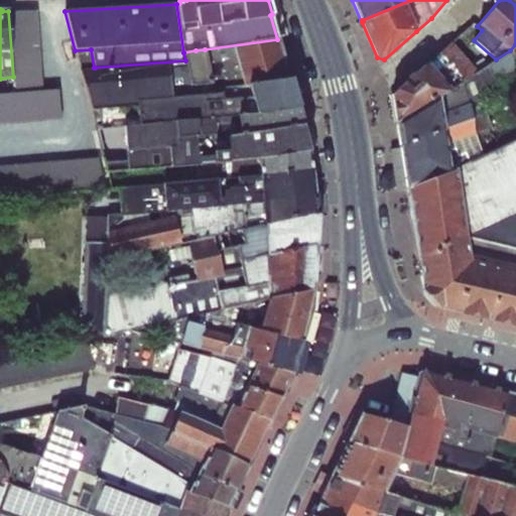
[(34,11),(8,11),(13,77),(14,93),(41,92),(34,11)]
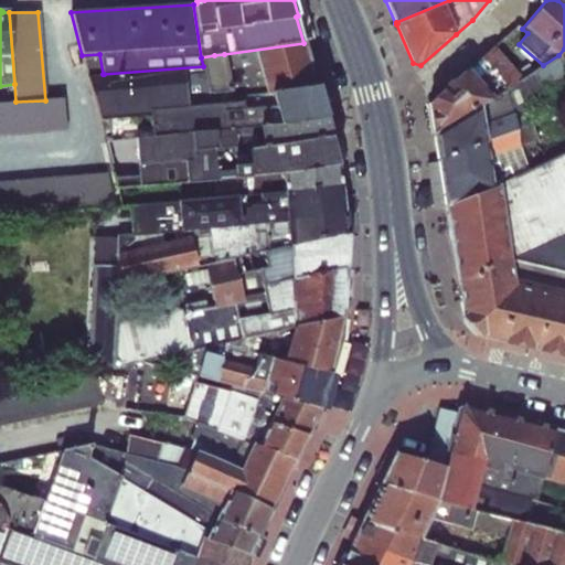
[(103,74),(87,75),(99,121),(109,119),(150,115),(150,110),(241,103),(240,97),(316,86),(304,43),(224,54),(214,55),(201,57),(203,66),(104,74),(103,74)]
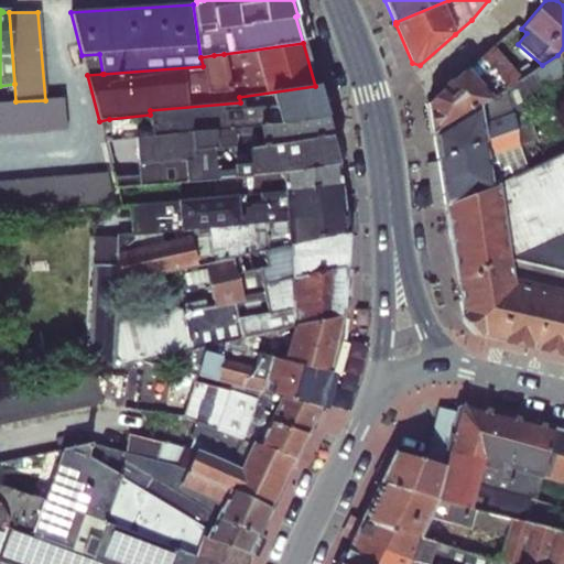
[(433,134),(521,78),(494,46),(431,101),(429,102),(429,104),(433,134)]
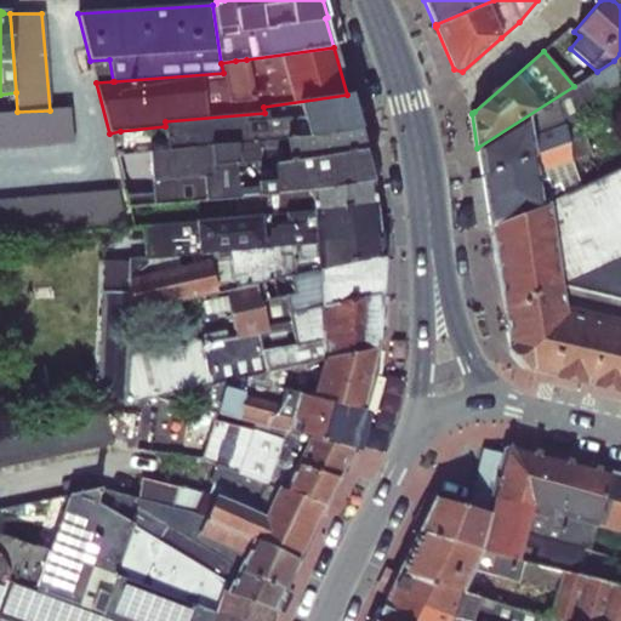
[(109,60),(90,61),(96,83),(113,81),(109,60)]
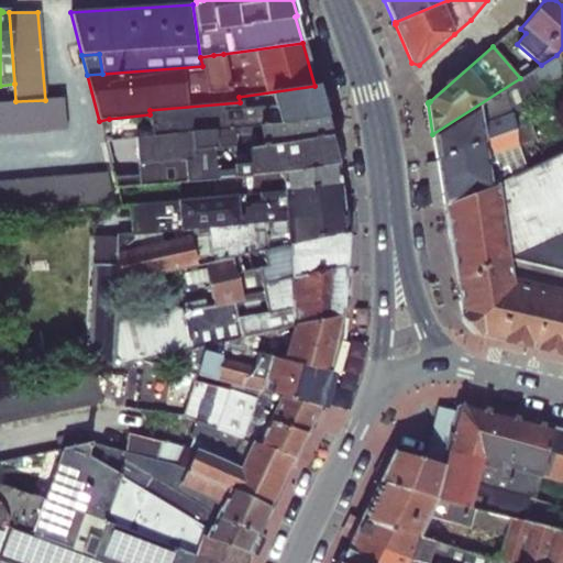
[(520,78),(432,134),(437,159),(529,119),(523,96),(562,80),(562,67),(558,56),(556,55),(541,65),(520,78)]
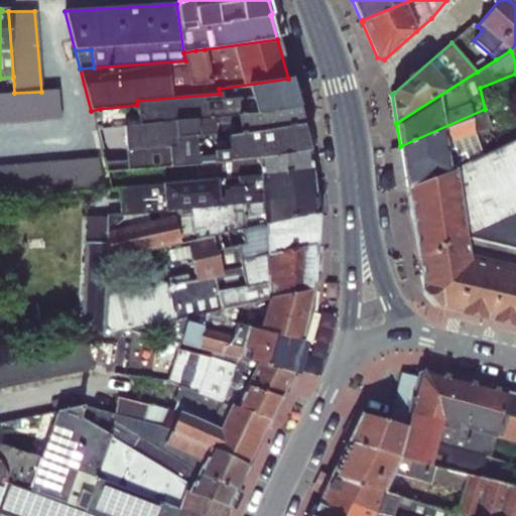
[(297,108),(288,79),(219,89),(220,94),(137,101),(137,105),(139,125),(174,121),(213,117),(297,108)]
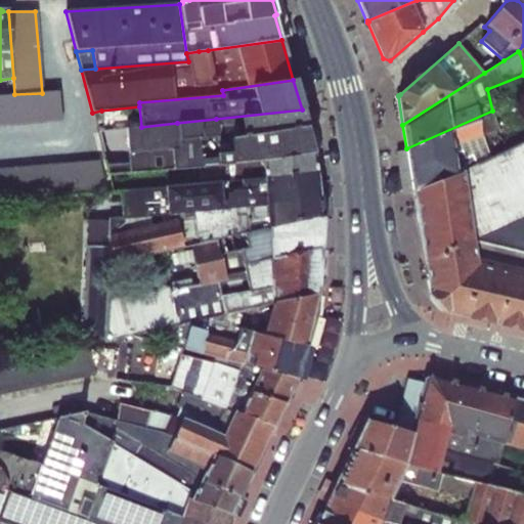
[(0,95),(0,124),(62,119),(58,91),(42,93),(14,94),(0,95)]
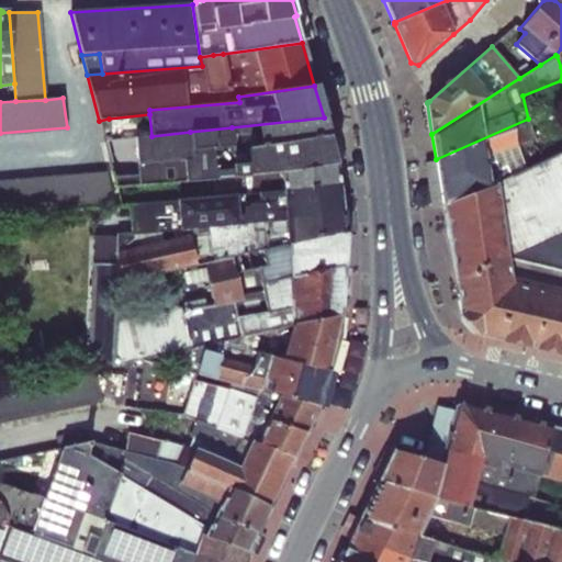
[(324,117),(232,127),(232,150),(328,136),(324,117)]
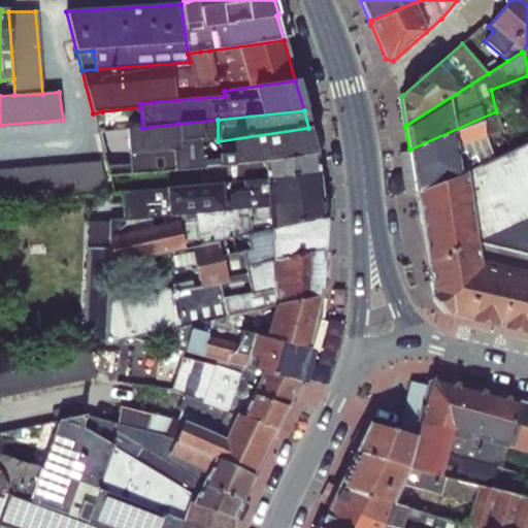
[(496,111),(409,150),(417,193),(465,172),(481,165),(475,157),(468,159),(465,152),(456,155),(453,147),(501,131),(496,111)]
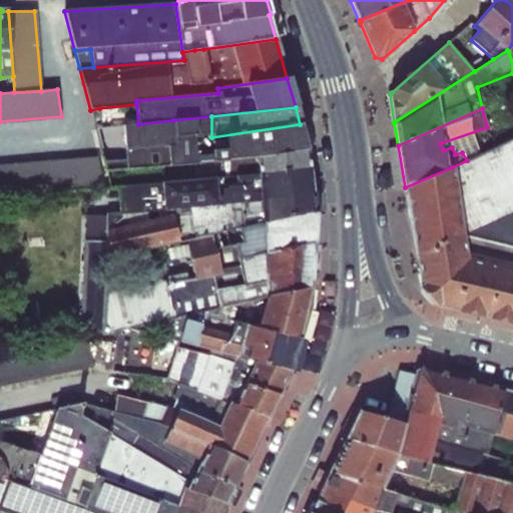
[(173,120),(138,124),(123,126),(126,158),(104,160),(107,170),(176,164),(307,150),(300,124),(211,137),(211,116),(173,120)]
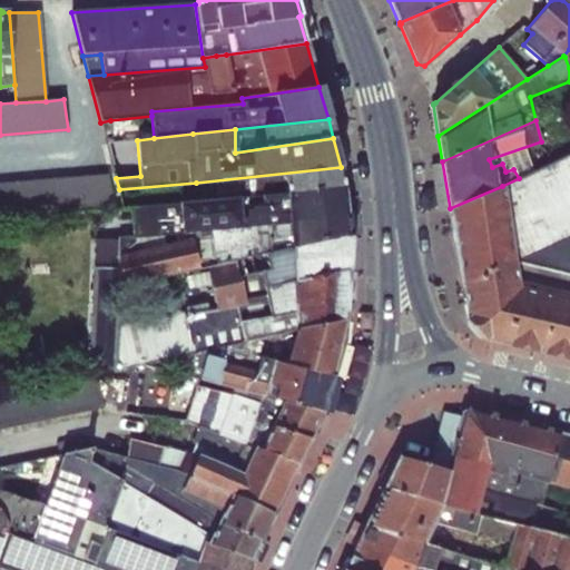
[(502,186),(450,208),(451,217),(462,285),(569,235),(569,154),(519,178),(502,186)]
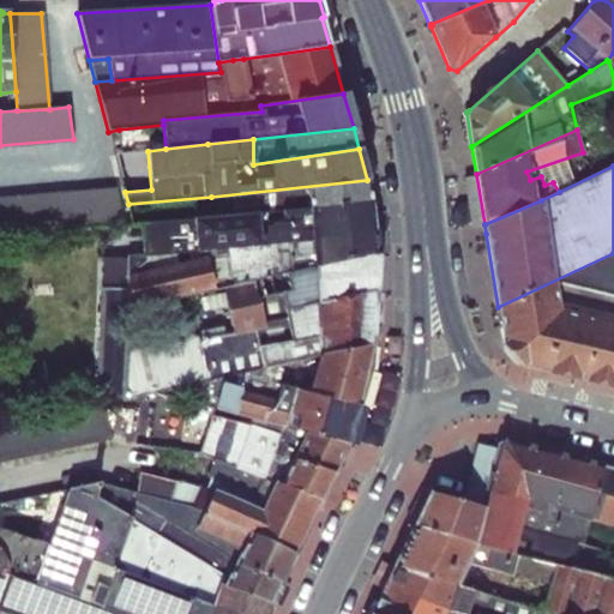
[(367,180),(211,197),(214,205),(233,203),(234,210),(268,208),(269,211),(371,203),(367,180)]
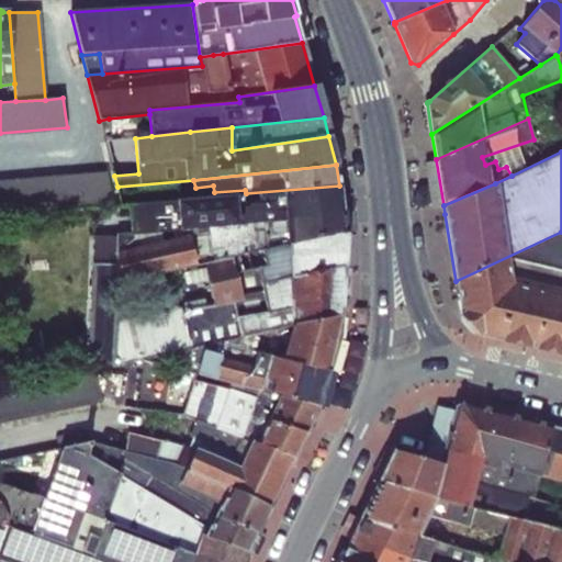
[(107,171),(0,180),(0,213),(112,201),(107,171)]
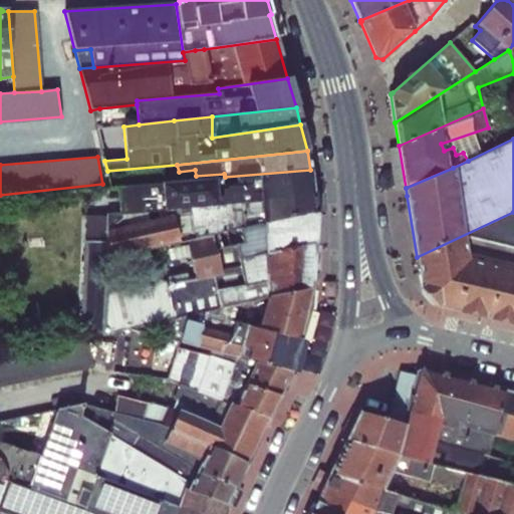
[(310,170),(225,177),(118,188),(120,214),(312,194),(310,170)]
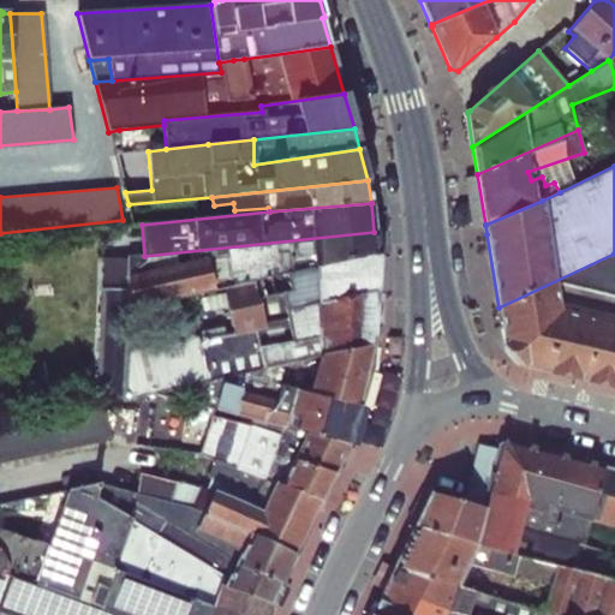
[(127,290),(127,309),(141,306),(224,288),(252,282),(376,256),(374,232),(144,256),(129,257),(127,284),(127,290)]
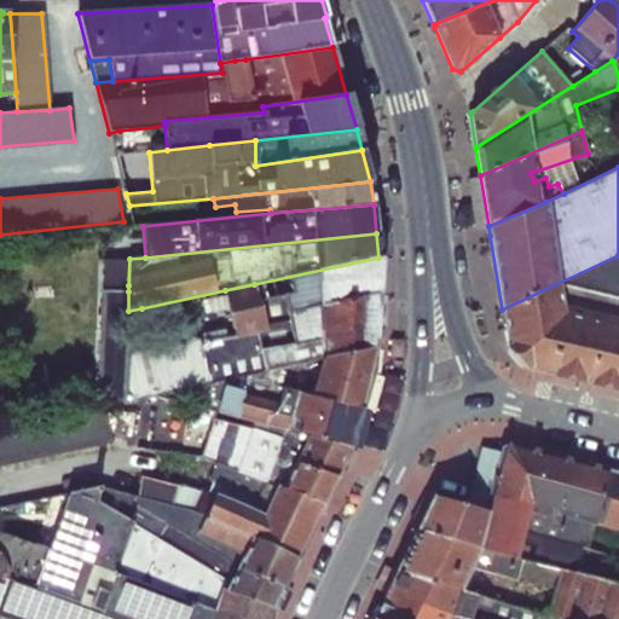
[(618,255),(502,310),(507,345),(505,347),(525,370),(527,369),(528,369),(618,389),(618,255)]
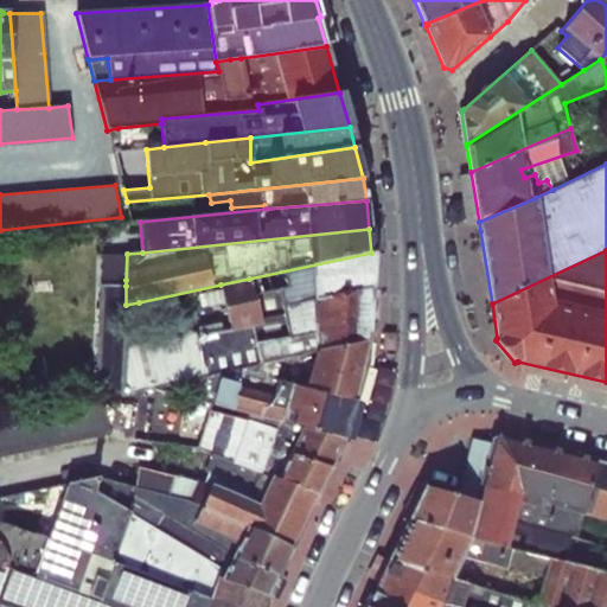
[(371,253),(249,279),(253,295),(278,291),(281,307),(370,288),(371,253)]
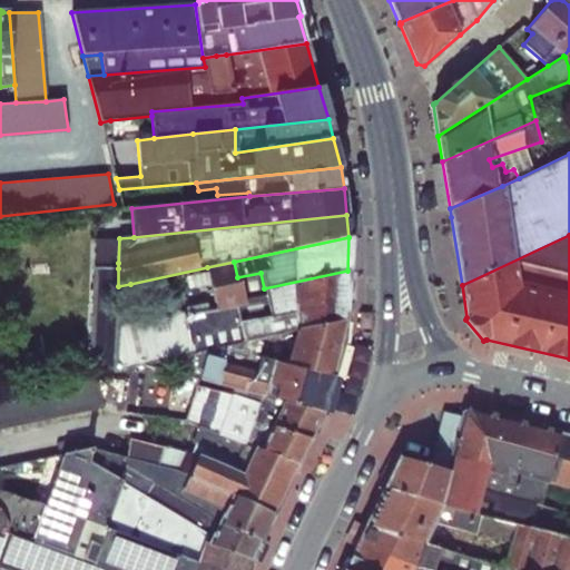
[(118,263),(119,238),(95,241),(94,262),(118,263)]
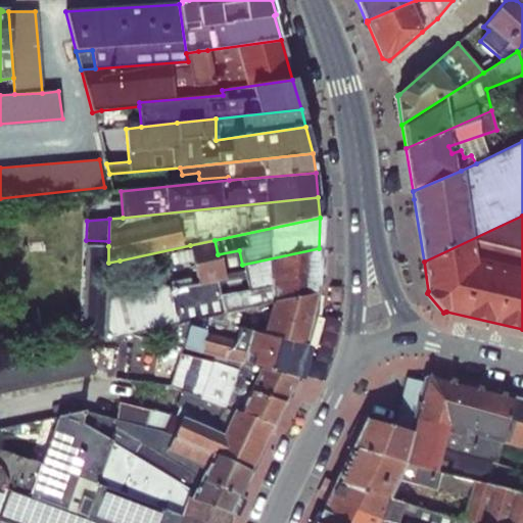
[(215,240),(190,245),(190,249),(171,254),(173,266),(193,262),(198,284),(217,279),(221,295),(247,291),(271,286),(317,275),(319,248),(242,265),(239,250),(218,254),(215,240)]
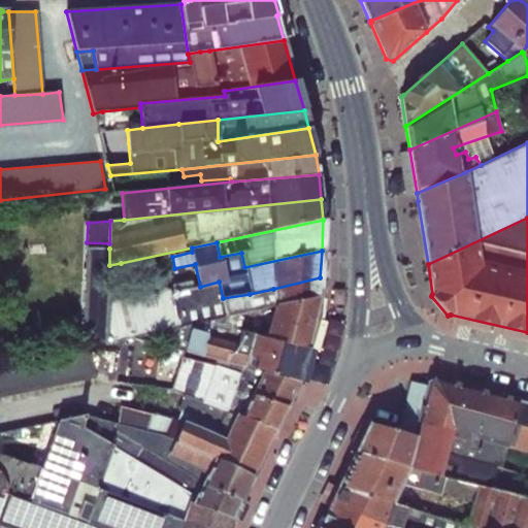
[(109,265),(109,249),(85,246),(81,331),(91,331),(90,344),(94,345),(94,348),(106,344),(109,265)]
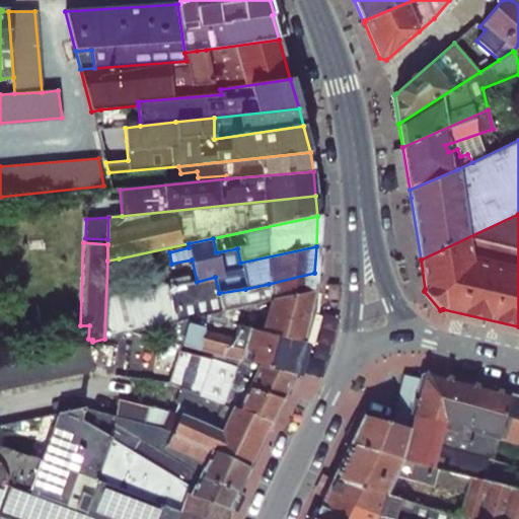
[(107,261),(104,339),(131,332),(182,320),(223,311),(219,293),(215,277),(197,282),(167,288),(166,284),(130,293),(119,258),(107,261)]
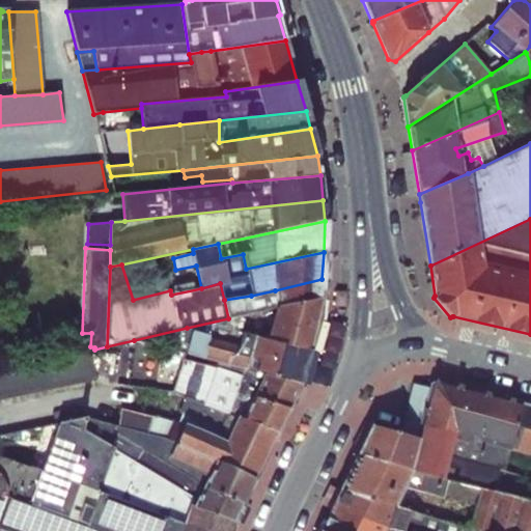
[(251,296),(224,300),(228,318),(319,299),(322,279),(275,290),(251,296)]
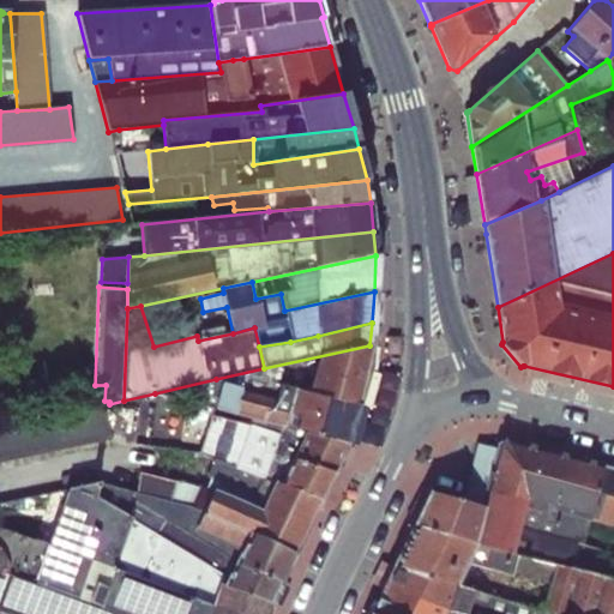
[(264,368),(216,379),(287,398),(290,389),(357,405),(368,367),(369,345),(264,368)]
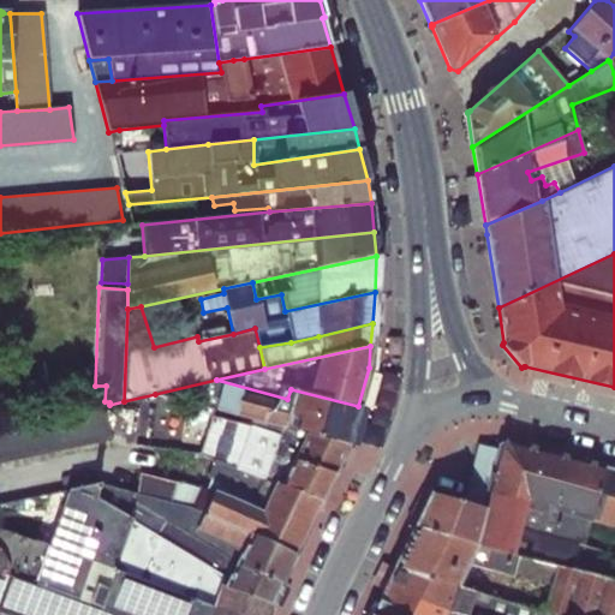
[(216,380),(155,394),(252,419),(347,445),(358,406),(291,389),(287,399),(216,380)]
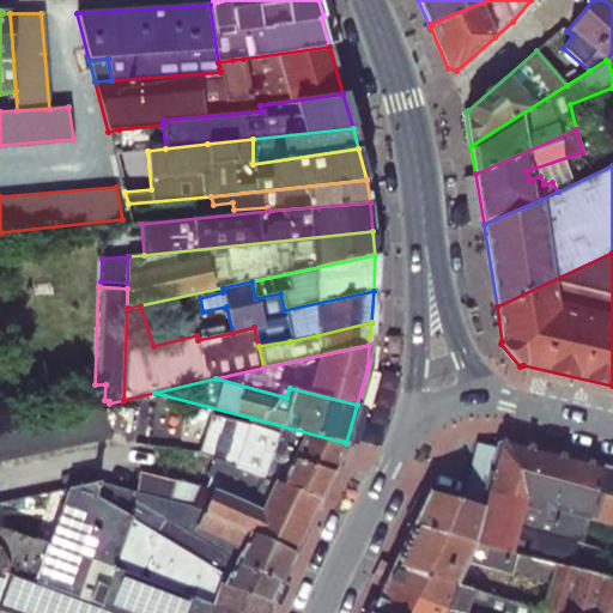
[(105,405),(0,426),(0,463),(110,438),(105,405)]
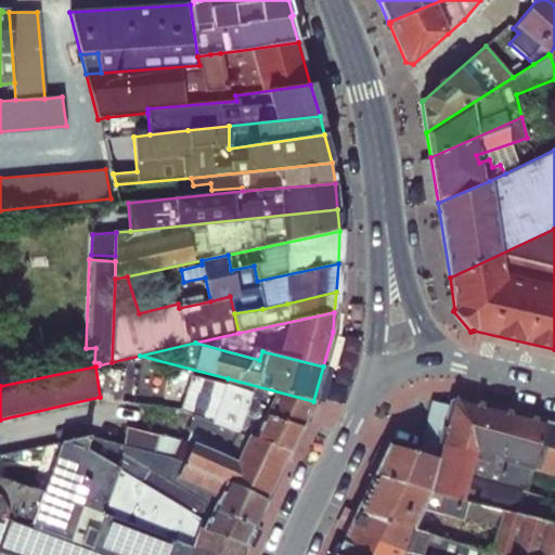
[(104,370),(101,399),(116,401),(120,371),(104,370)]
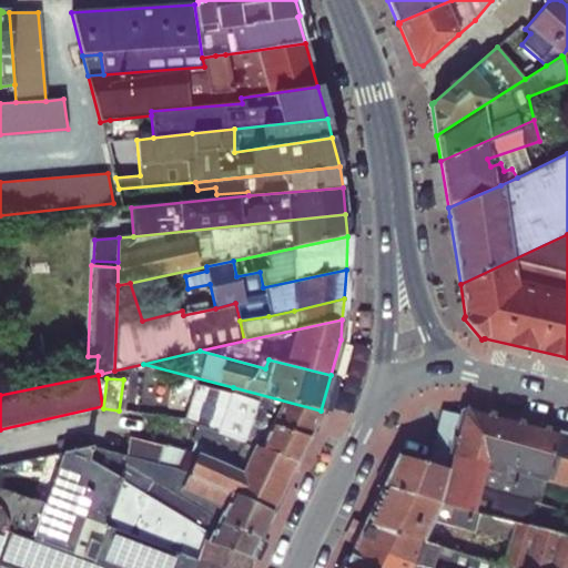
[(259,402),(231,394),(196,384),(184,419),(199,425),(296,464),(308,437),(253,419),(259,402)]
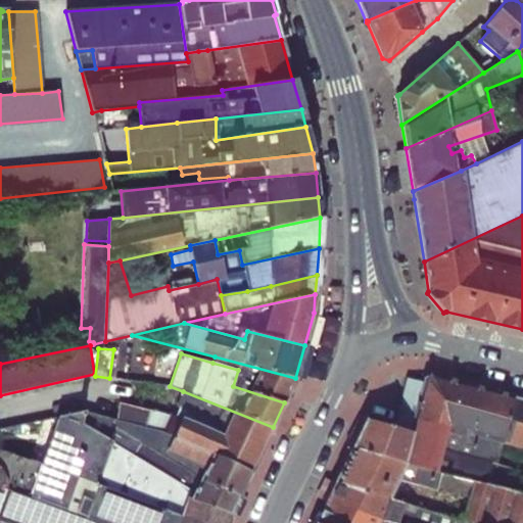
[(215,357),(212,363),(238,370),(233,386),(284,402),(295,378),(215,357)]
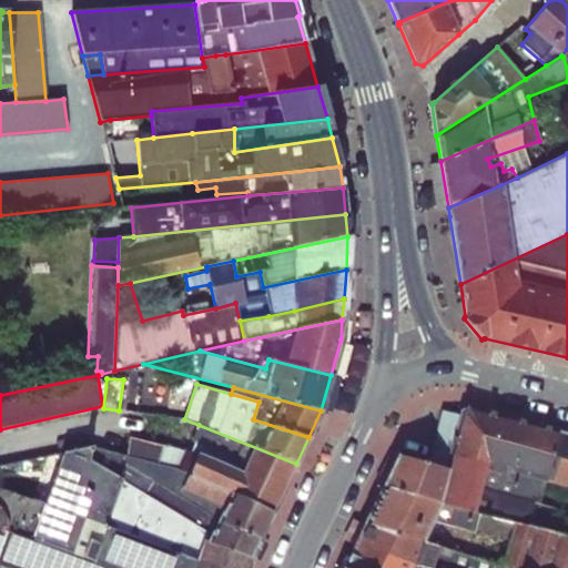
[(443,412),(429,465),(446,469),(533,503),(539,504),(546,483),(558,433),(468,407),(460,412),(460,413),(460,415),(443,412)]
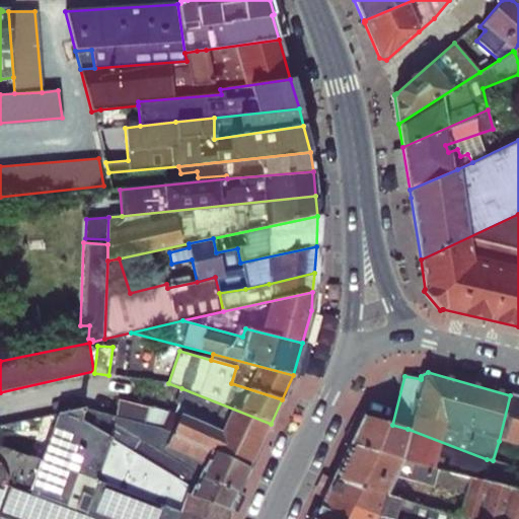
[(167,411),(160,428),(175,435),(248,469),(271,424),(181,388),(174,403),(178,404),(174,413),(167,411)]
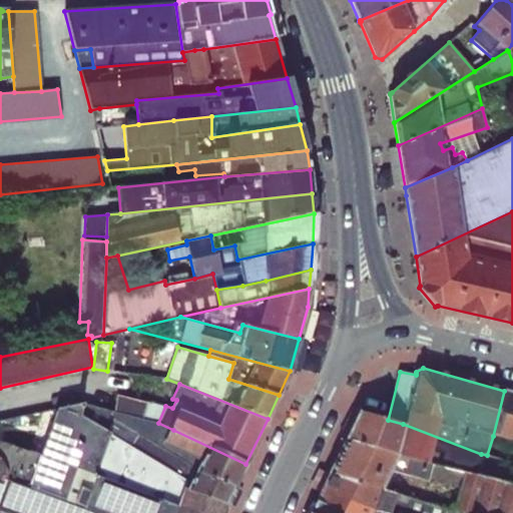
[(512,392),(504,391),(493,436),(512,441),(512,392)]
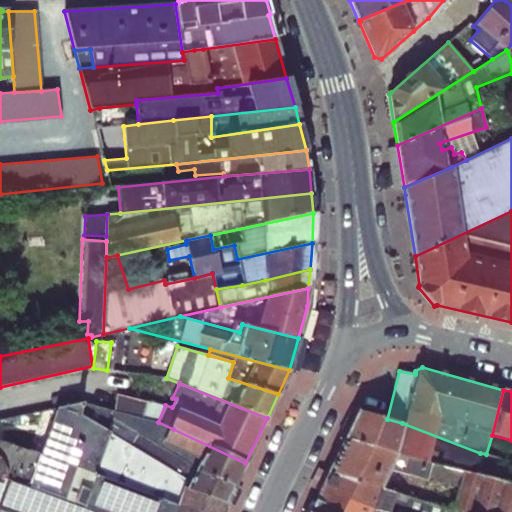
[(115,394),(111,410),(142,418),(146,402),(115,394)]
